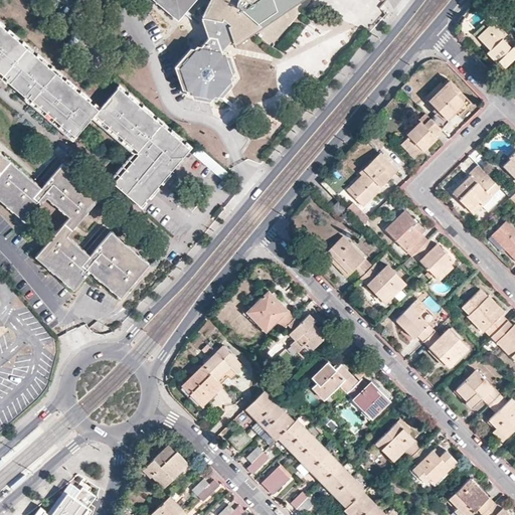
[(155,0),(178,20),(194,0),(155,0)]
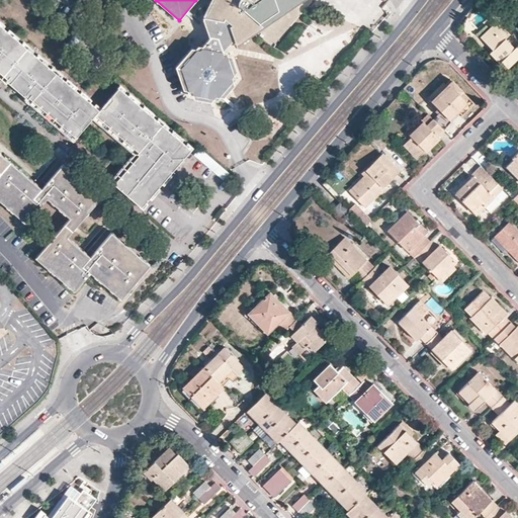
[(198,47),(196,49),(180,68),(189,95),(217,100),(235,80),(227,52),(224,51),(234,39),(236,45),(300,0),(212,0),(203,19),(209,37),(202,47),(198,47)]
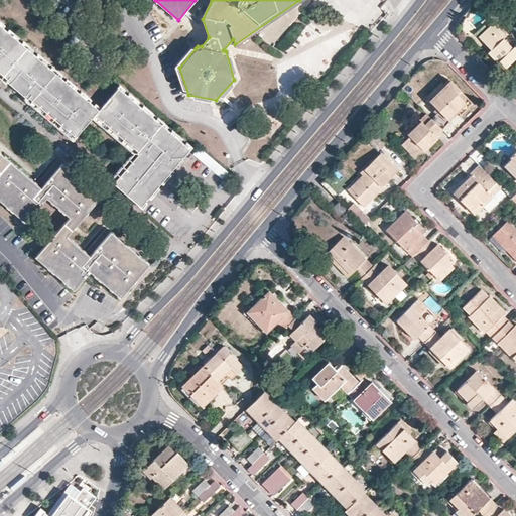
[(498,58),(506,66),(515,54),(515,39),(511,35),(510,35),(495,20),(487,28),(484,25),(471,38),(485,53),(486,51),(490,48),(494,51),(491,55),(496,60),(498,58)]
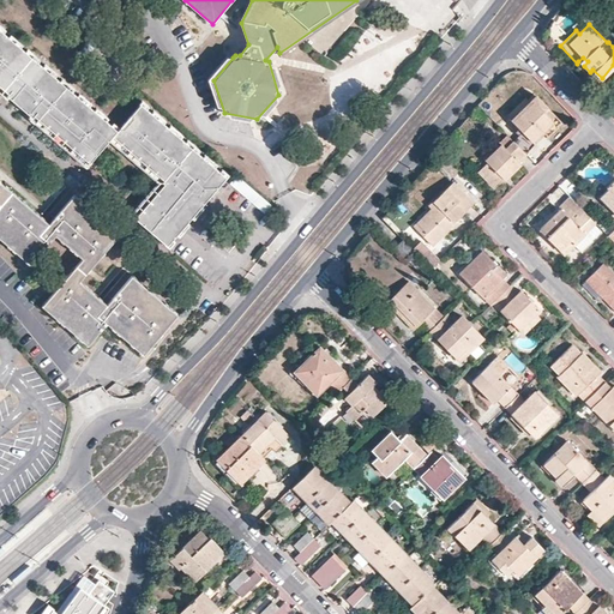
[(114,128),(0,31),(0,91),(13,103),(20,94),(26,98),(19,108),(85,163),(108,136),(162,181),(137,211),(138,214),(134,217),(166,244),(169,239),(170,241),(223,179),(220,174),(221,173),(142,106),(140,108),(136,103),(114,128)]
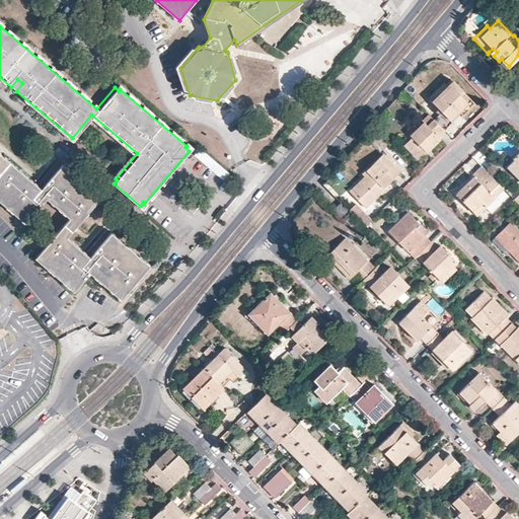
[(506,68),(509,66),(501,59),(499,61),(506,68)]
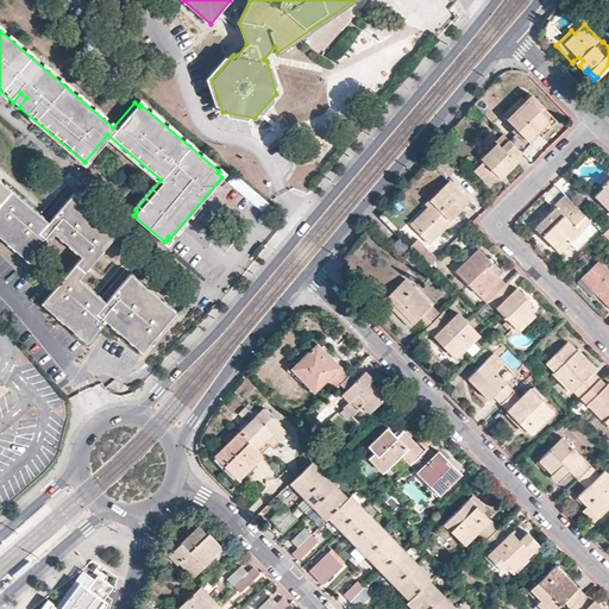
[(550,120),(547,118),(540,110),(544,106),(542,105),(532,94),(508,118),(529,140),(539,131),(550,120)]
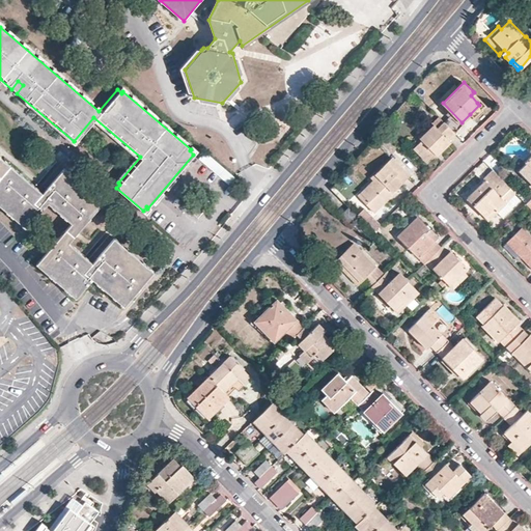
[(471,95),(477,103),(480,99),(474,92),(471,95)]
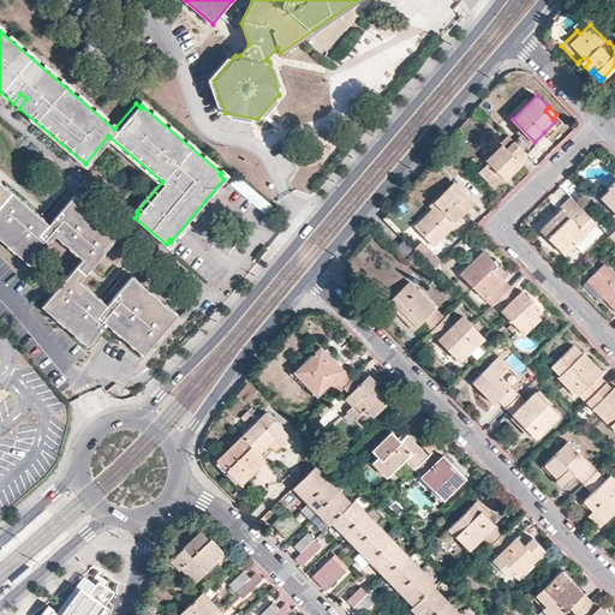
[(520,161),(527,154),(515,141),(507,148),(501,142),(483,157),(488,161),(479,169),(494,186),(503,178),(506,179),(513,172),(523,162),(520,161)]
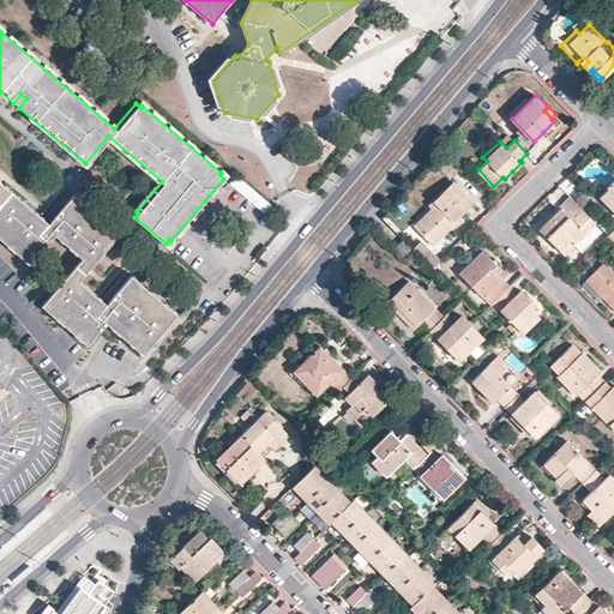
[(271,203),(236,174),(229,184),(264,212),(271,203)]
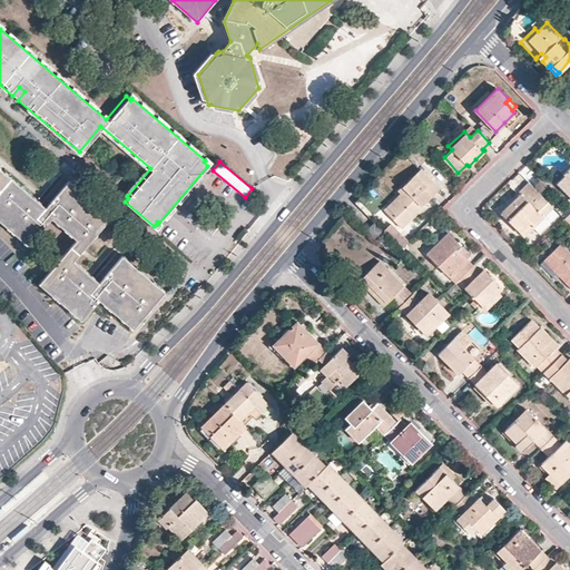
[(569,167),(562,175),(563,176),(556,183),(569,197),(569,167)]
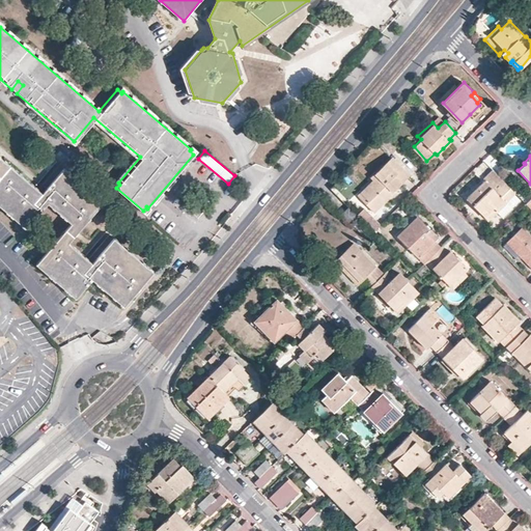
[(43,193),(0,157),(0,205),(26,228),(48,204),(72,224),(36,264),(76,298),(92,279),(123,306),(152,273),(114,239),(92,262),(68,243),(104,202),(64,168),(43,193)]
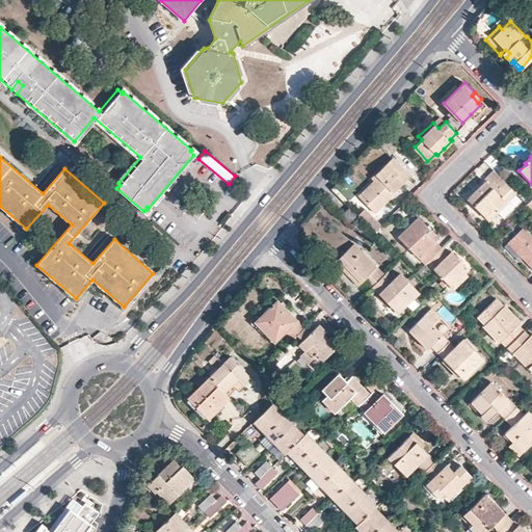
[(360,193),(376,210),(394,193),(393,191),(403,181),(409,175),(392,157),(371,178),(373,180),(360,193)]
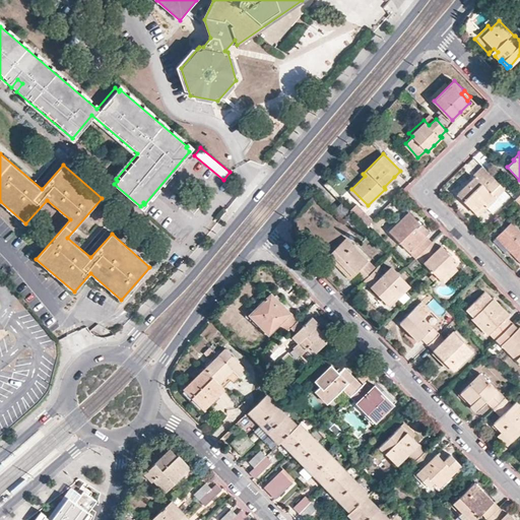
[(505,189),(482,166),(474,176),(475,177),(457,194),(466,204),(477,215),(485,208),(496,198),(505,189)]
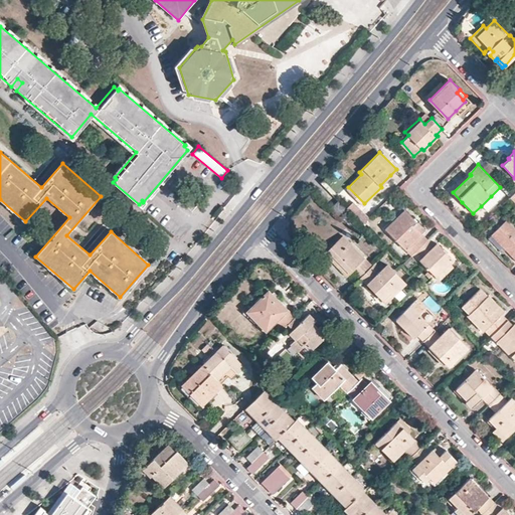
[(362,206),(364,203),(348,187),(346,190),(362,206)]
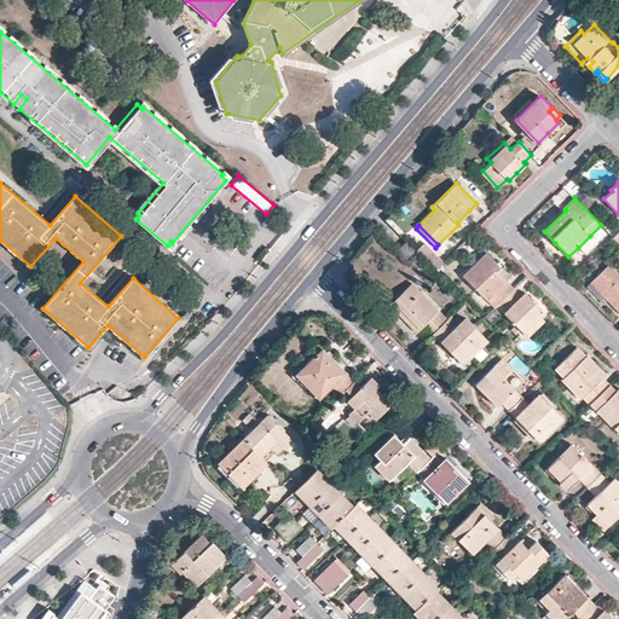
[(590,236),(578,248),(585,255),(596,243),(590,236)]
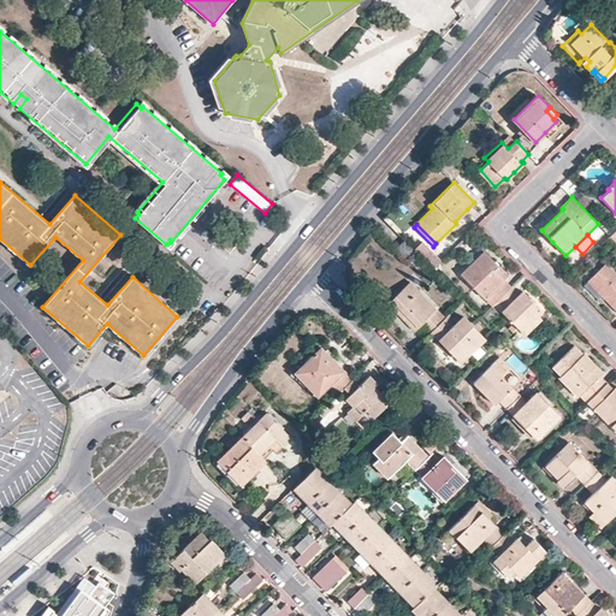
[(404,241),(397,248),(407,258),(414,250),(404,241)]
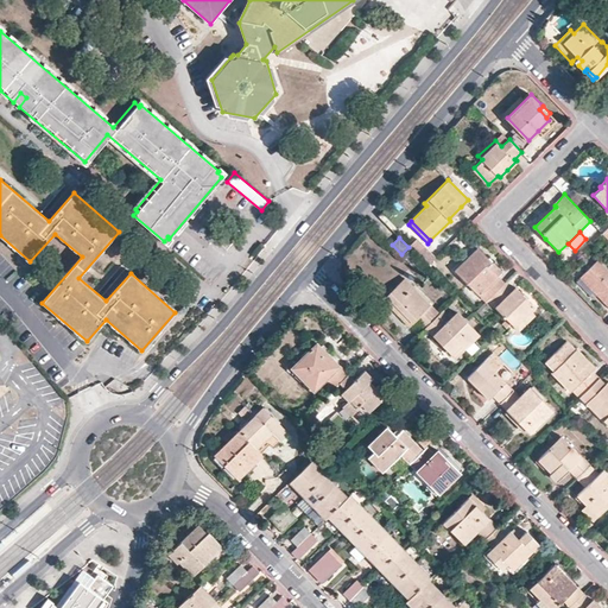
[(456,270),(486,301),(491,297),(505,284),(498,277),(488,267),(492,264),(477,248),(456,270)]
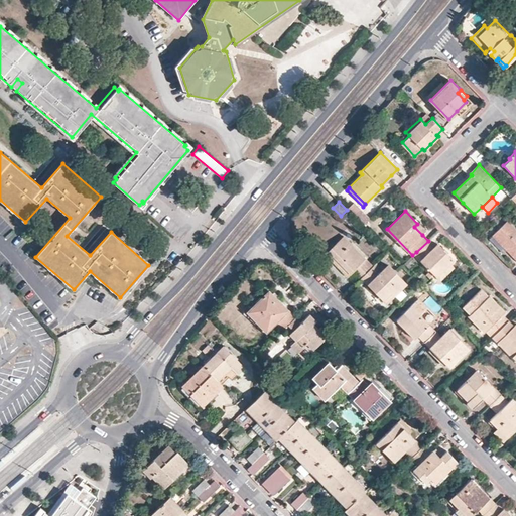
[(515,230),(506,221),(493,234),(507,249),(515,257),(515,258),(515,230)]
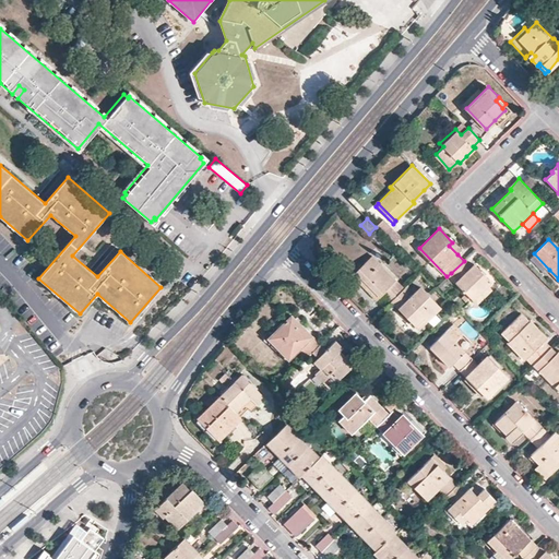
[(456,247),(452,242),(449,246),(458,254),(461,251),(456,247)]
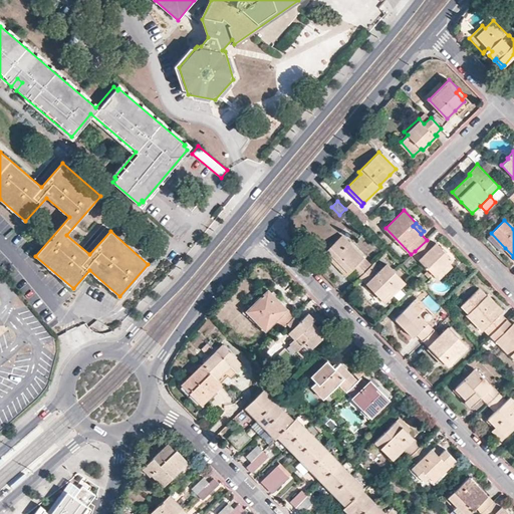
[(501,251),(505,248),(491,233),(487,237),(501,251)]
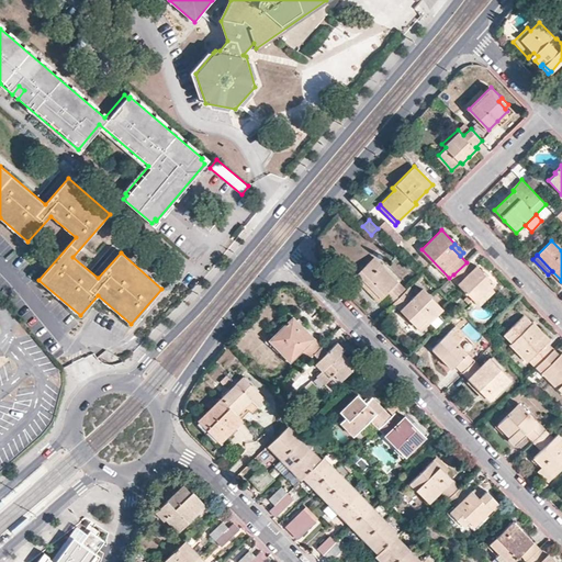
[(388,294),(394,302),(406,291),(406,290),(374,257),(355,276),(367,289),(380,302),(388,294)]
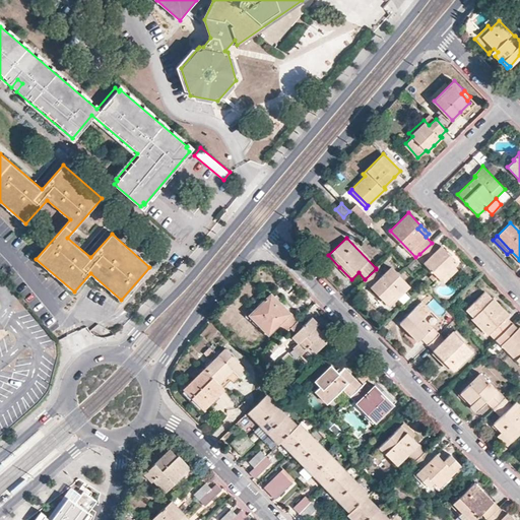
[(439,248),(433,241),(432,243),(419,254),(426,260),(424,262),(440,278),(457,262),(449,254),(441,246),(439,248)]
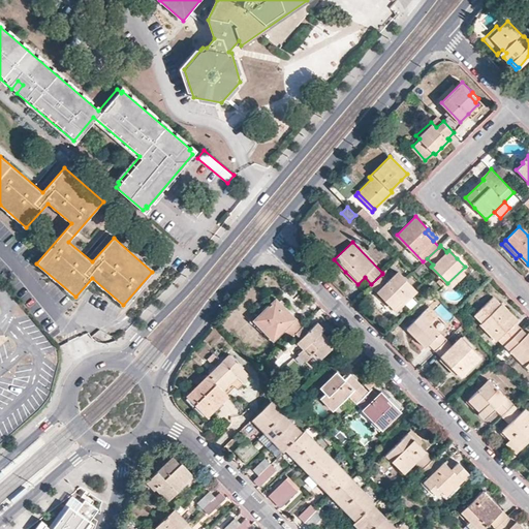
[(371,284),(378,292),(385,300),(396,310),(415,290),(398,272),(389,280),(382,274),(371,284)]
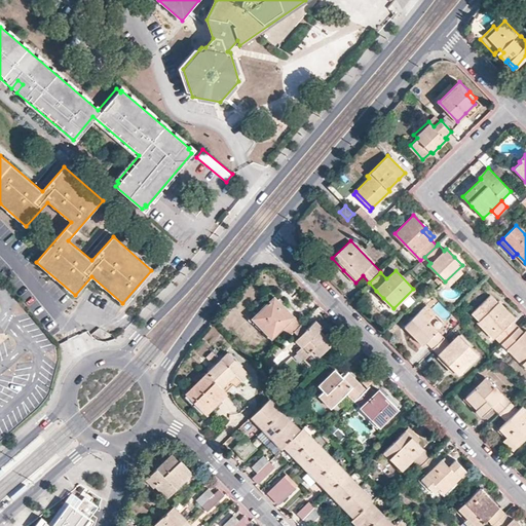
[(495,337),(501,343),(518,326),(512,321),(515,317),(503,305),(498,301),(497,302),(490,294),(472,312),(479,320),(478,322),(493,338),(495,337)]
